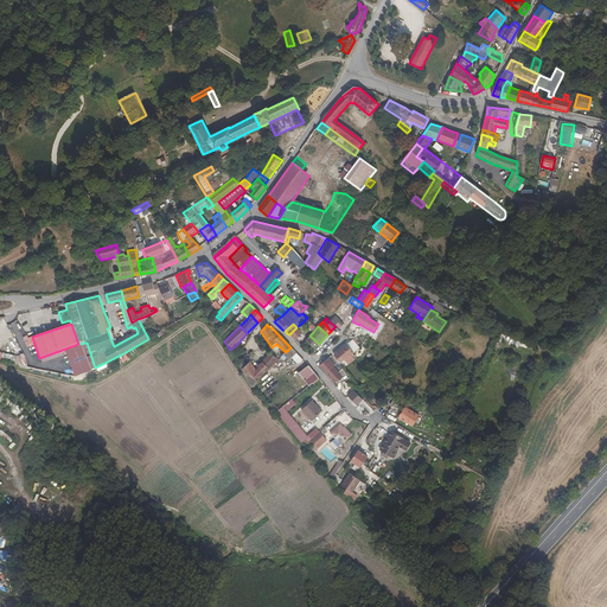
[(133,328),(112,340),(114,346),(138,333),(135,327),(133,328)]
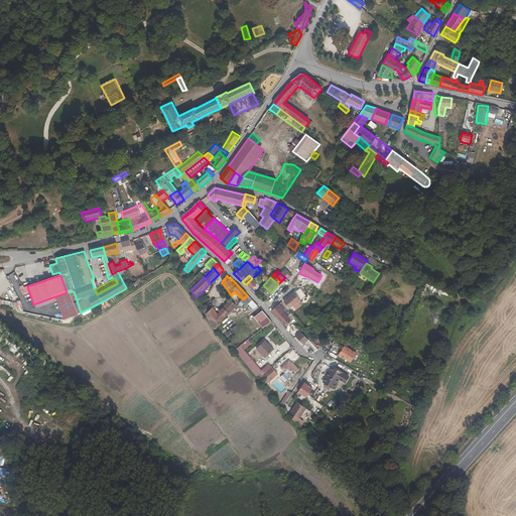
[(256,283),(252,278),(246,284),(251,289),(256,283)]
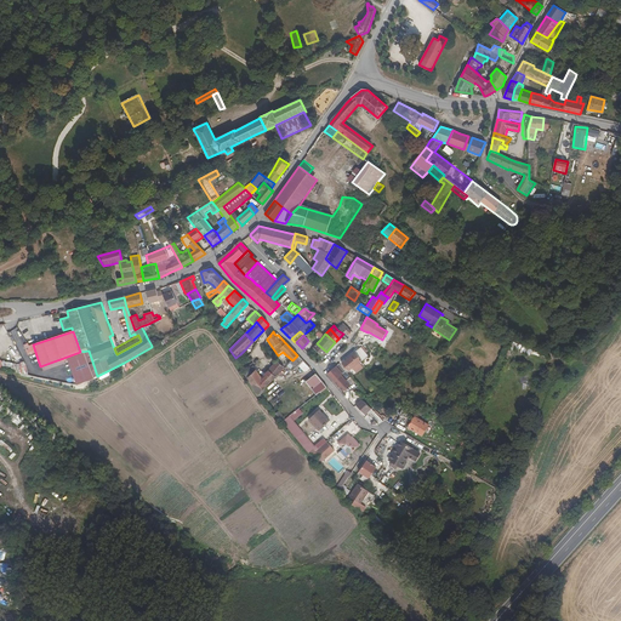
[(510,346),(522,351),(523,346),(512,341),(510,346)]
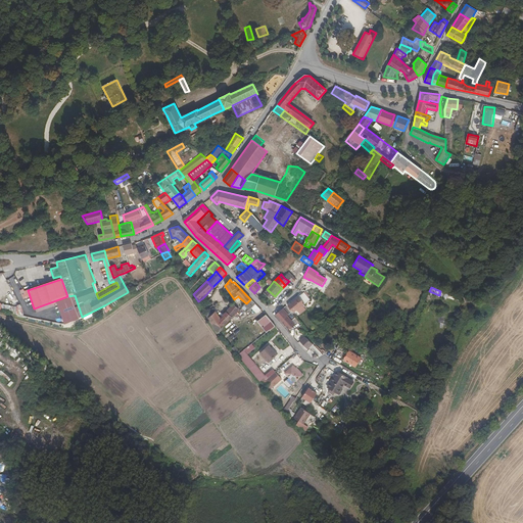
[(275,296),(267,289),(264,293),(272,300),(275,296)]
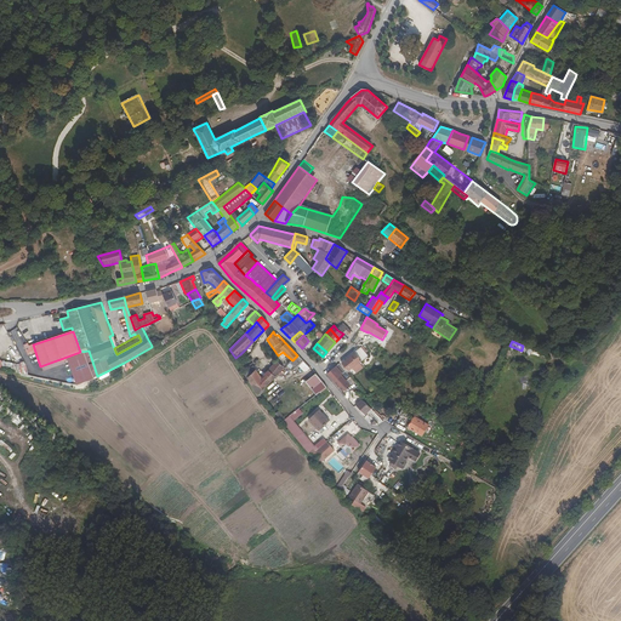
[(313,348),(307,354),(317,364),(323,357),(313,348)]
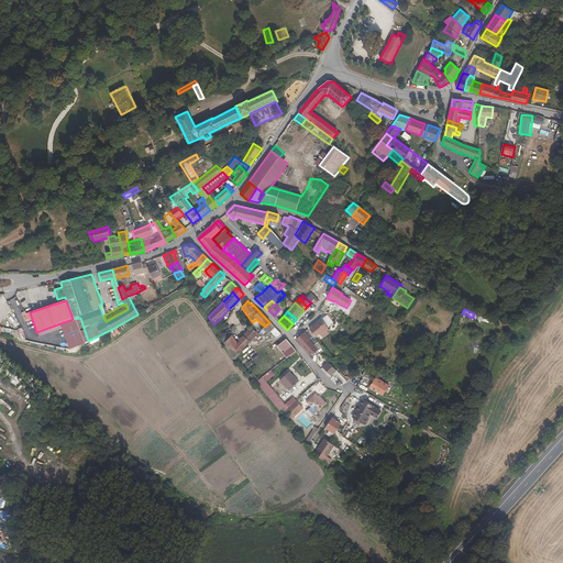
[(327,316),(321,320),(328,328),(333,323),(327,316)]
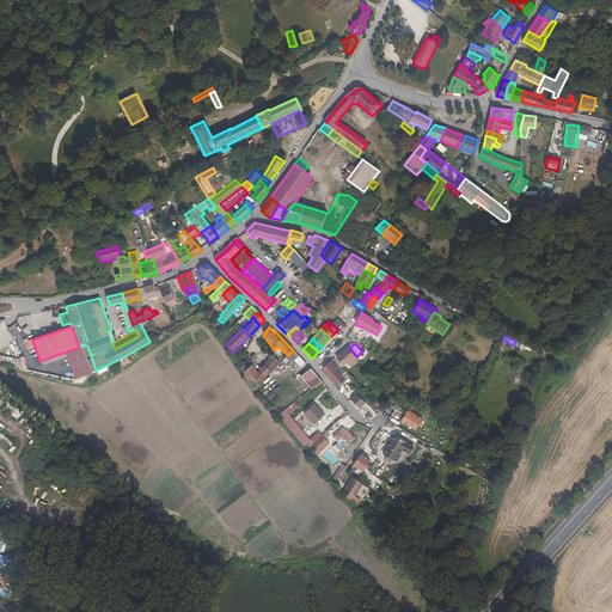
[(66,352),(75,379),(96,371),(87,346),(79,347),(66,352)]
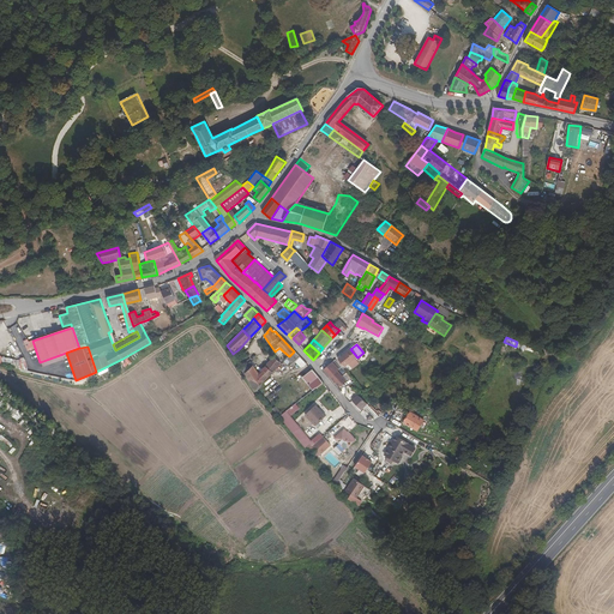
[(359,365),(355,359),(357,357),(350,349),(337,359),(344,367),(348,365),(351,369),(359,365)]
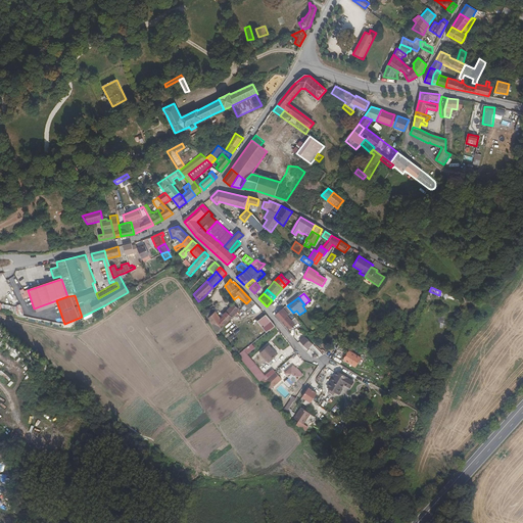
[(250,299),(246,303),(241,308),(244,312),(247,308),(249,311),(255,304),(250,299)]
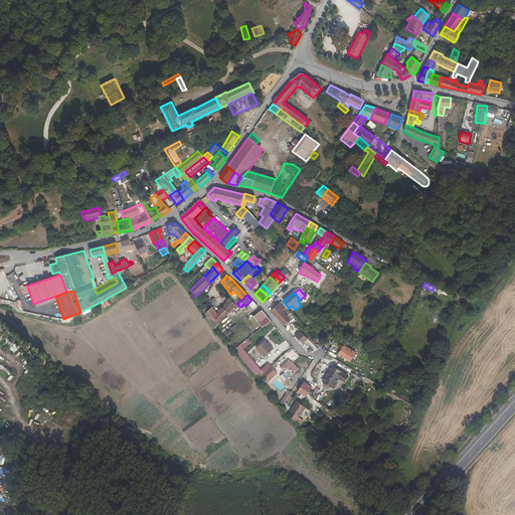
[(208,310),(204,314),(214,327),(235,305),(229,299),(216,314),(211,307),(208,310)]
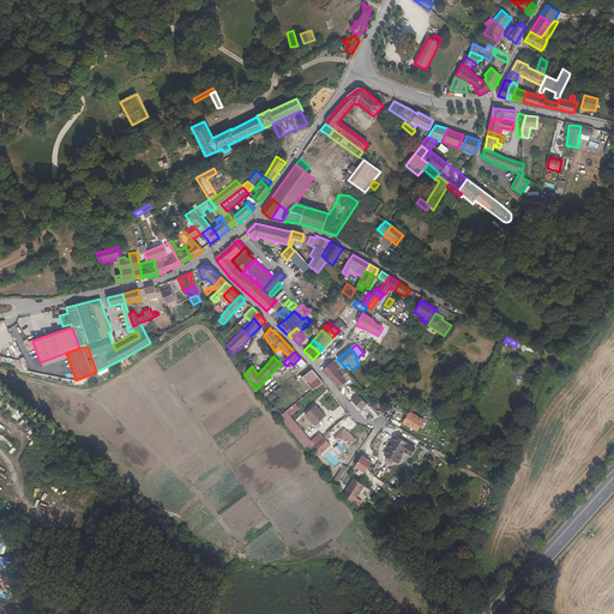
[(342,367),(335,360),(331,362),(338,369),(342,367)]
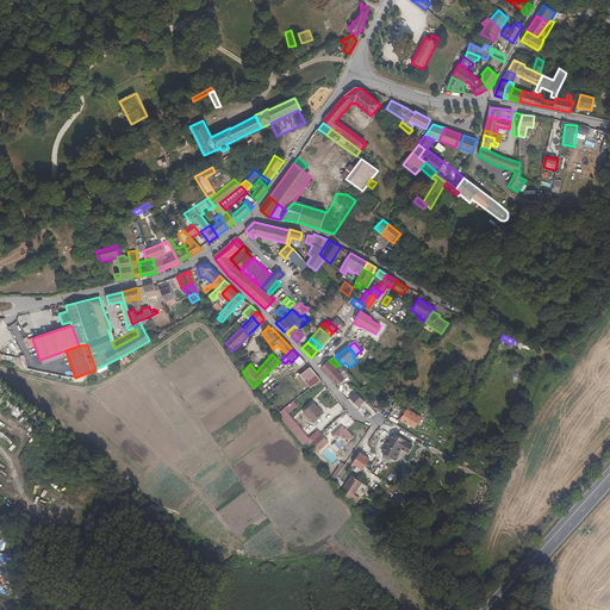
[(329,360),(327,362),(321,367),(328,374),(329,374),(330,377),(329,377),(336,385),(343,379),(335,368),(336,367),(329,360)]
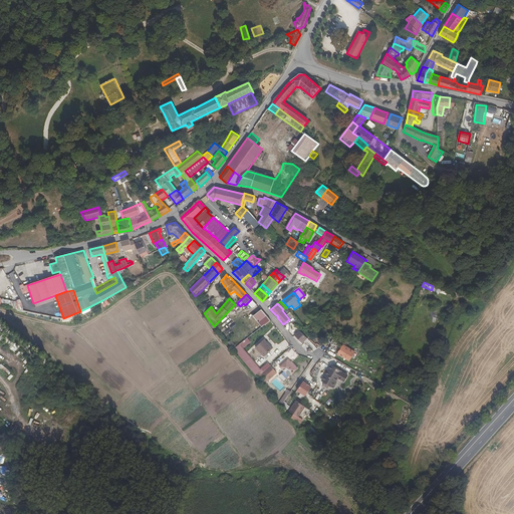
[(261,310),(254,316),(262,326),(270,320),(261,310)]
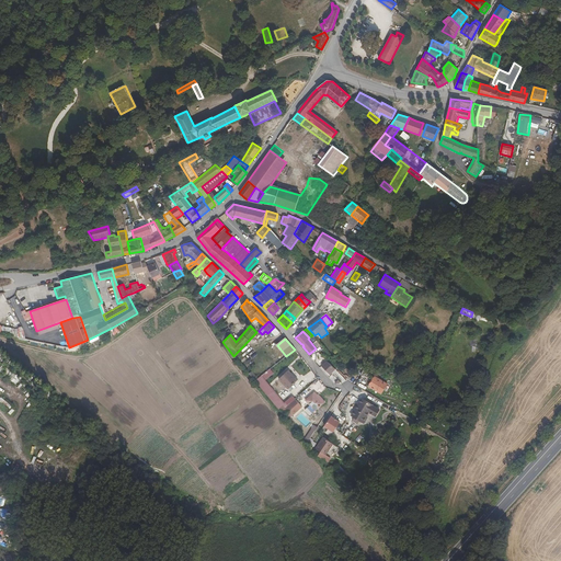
[(321,366),(330,375),(335,369),(327,361),(321,366)]
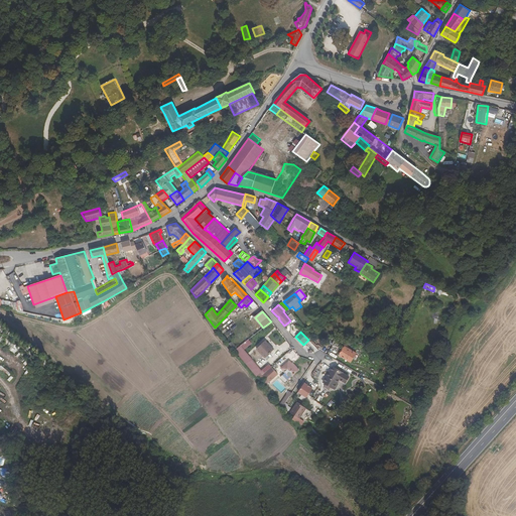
[(247,340),(237,348),(234,351),(248,367),(250,364),(249,363),(252,360),(243,350),(250,344),(247,340)]
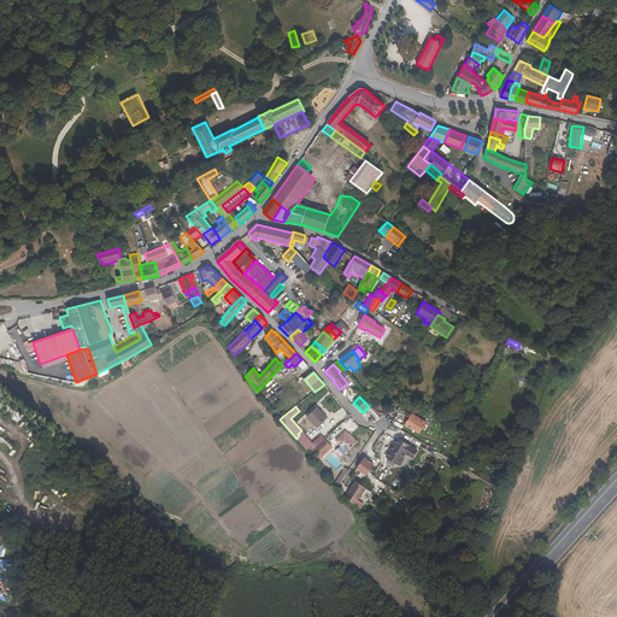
[(316,428),(328,418),(317,407),(306,417),(316,428)]
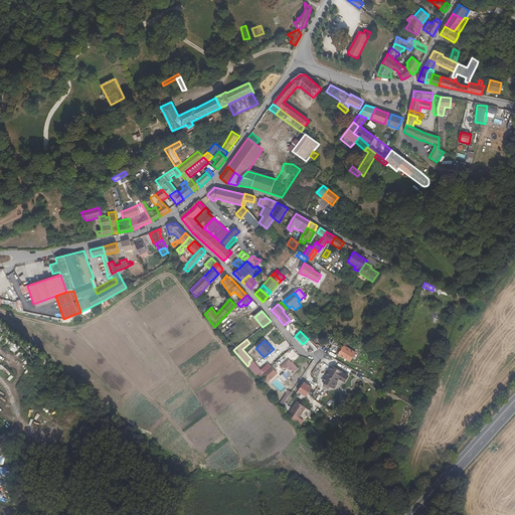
[(236,347),(231,341),(228,343),(233,350),(236,347)]
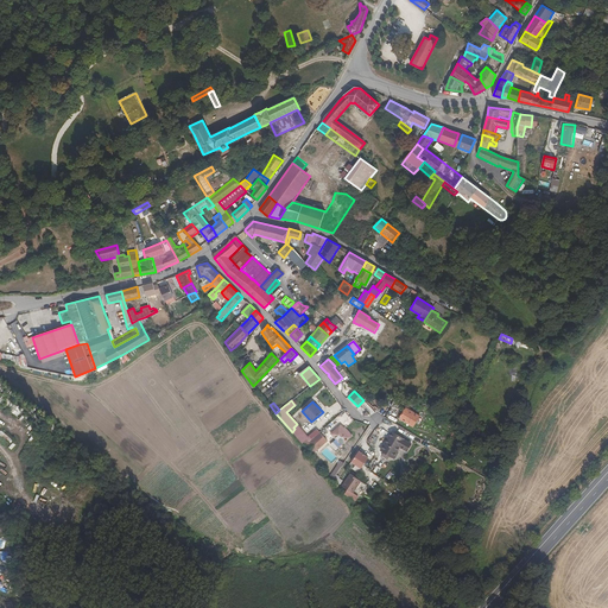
[(11,411),(19,416),(23,409),(14,404),(11,411)]
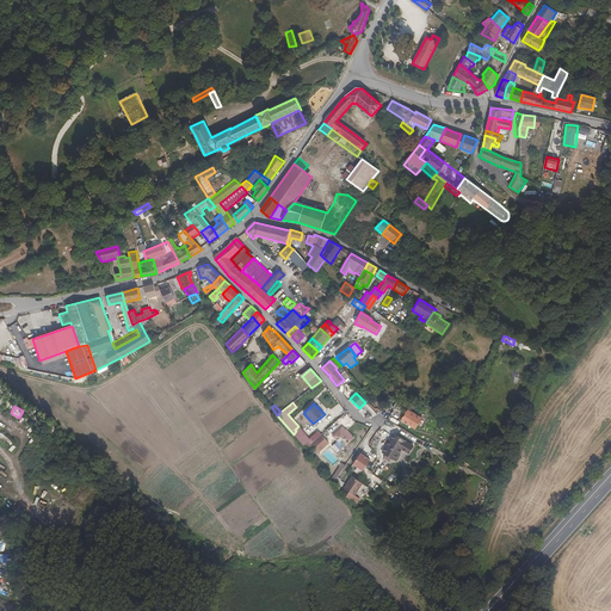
[(415,430),(423,419),(407,411),(401,421),(415,430)]
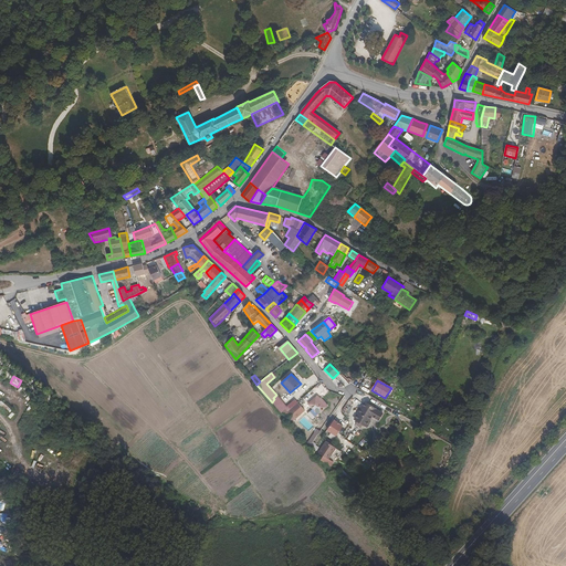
[(321,398),(318,399),(316,397),(308,404),(313,409),(307,413),(312,419),(327,405),(321,398)]
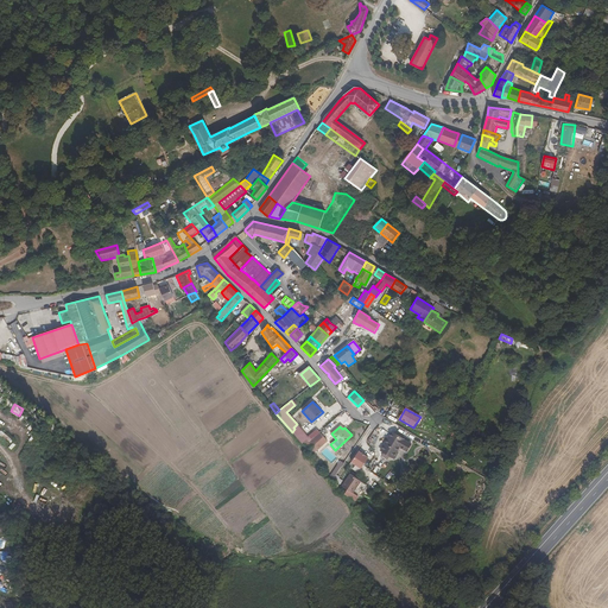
[(309,442),(304,447),(311,455),(316,450),(316,451),(328,441),(320,432),(314,437),(309,442)]
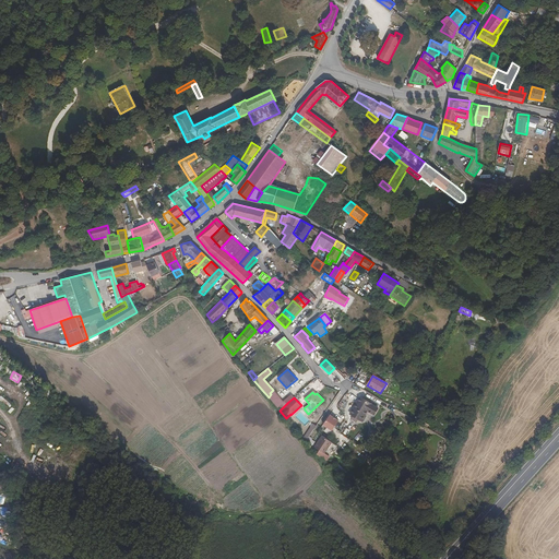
[(368,411),(372,414),(377,407),(360,397),(349,414),(360,420),(364,414),(366,415),(368,411)]
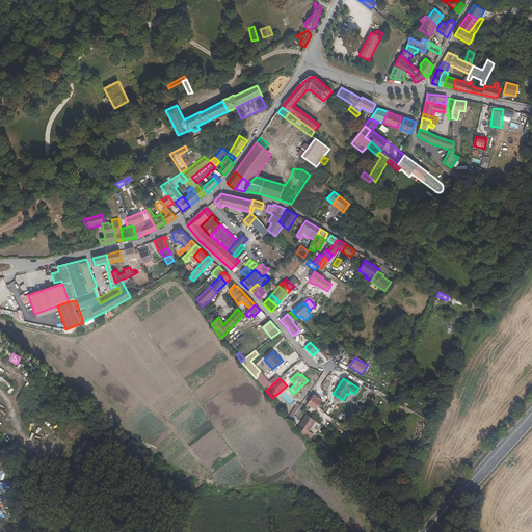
[(315,410),(322,401),(314,395),(307,404),(315,410)]
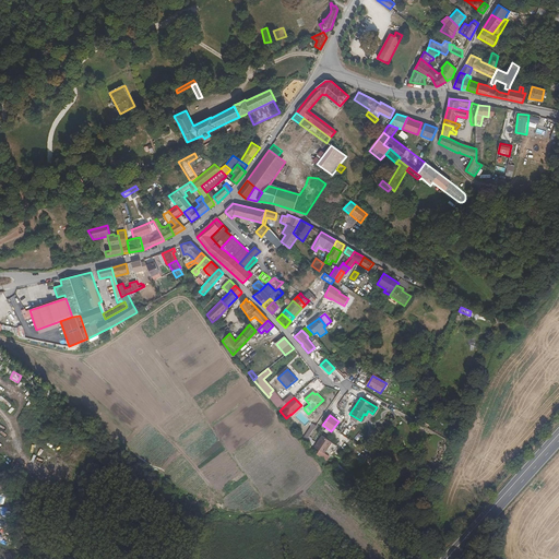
[(307,440),(314,429),(310,427),(304,438),(307,440)]
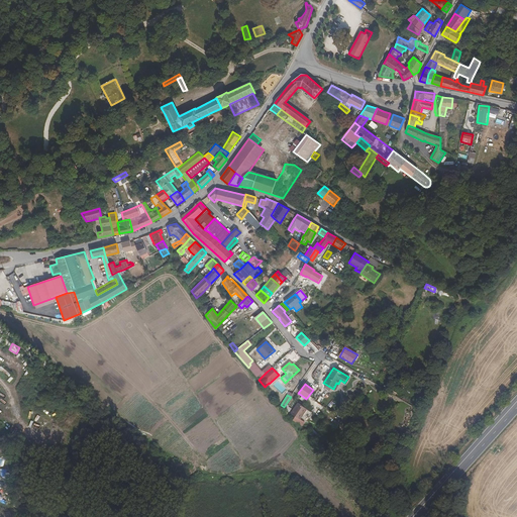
[(290,413),(299,420),(306,409),(302,407),(297,403),(290,413)]
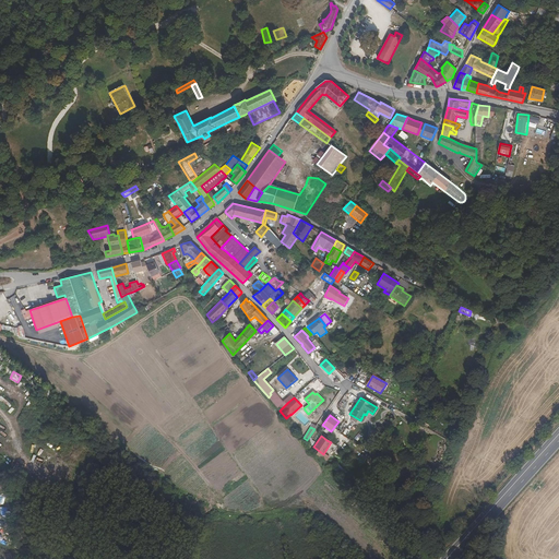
[(164,503),(169,497),(159,486),(154,492),(164,503)]
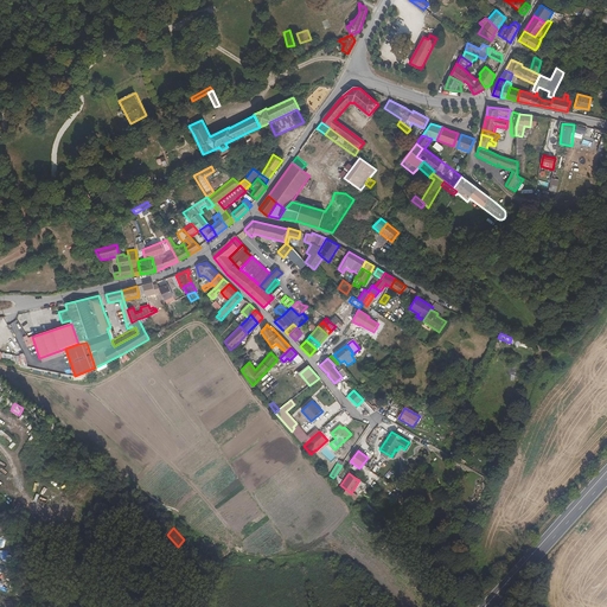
[(209,545),(206,553),(217,555),(219,548),(209,545)]
